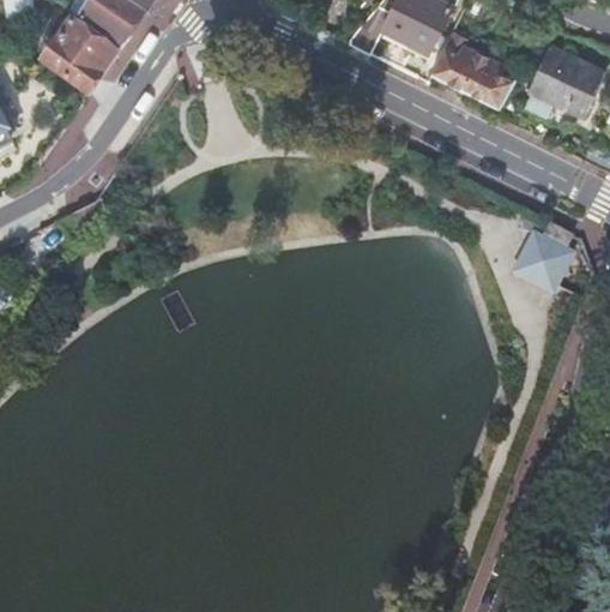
[(31,21),(29,0),(2,0),(8,40),(31,21)]
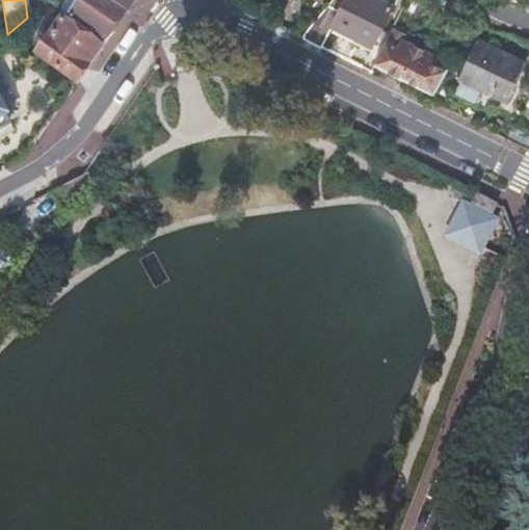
[(80,0),(68,19),(103,44),(125,12),(106,0),(80,0)]
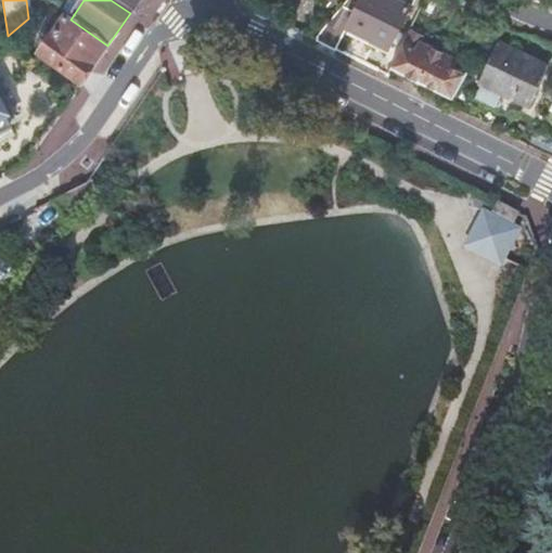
[(111,0),(130,13),(139,0),(111,0)]
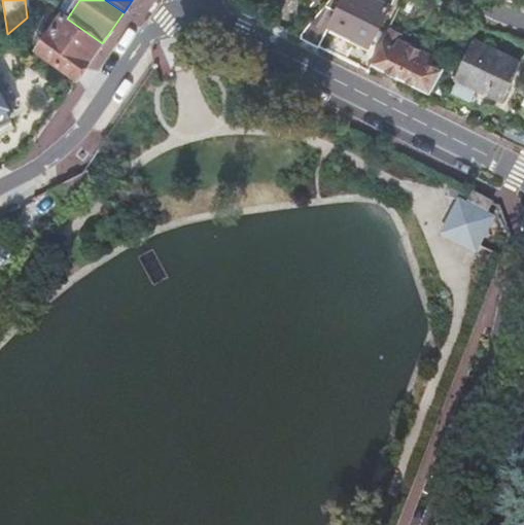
[(327,0),(294,39),(313,49),(326,27),(368,47),(386,8),(390,0),(372,0),(372,1),(370,0),(339,0),(338,0),(327,0)]
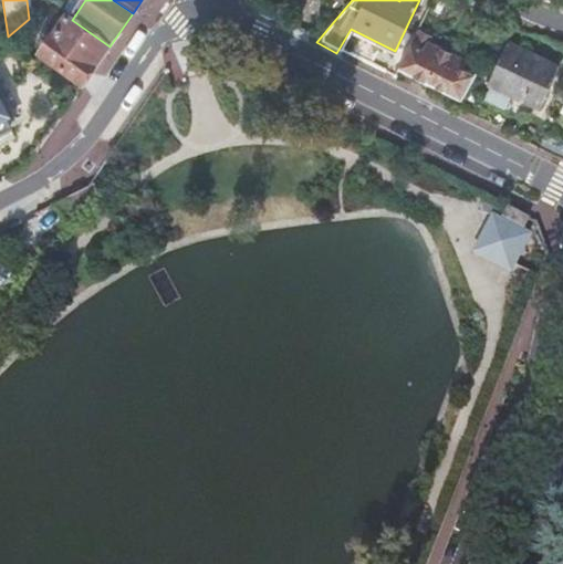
[(79,90),(106,52),(63,22),(44,49),(41,54),(38,60),(79,90)]
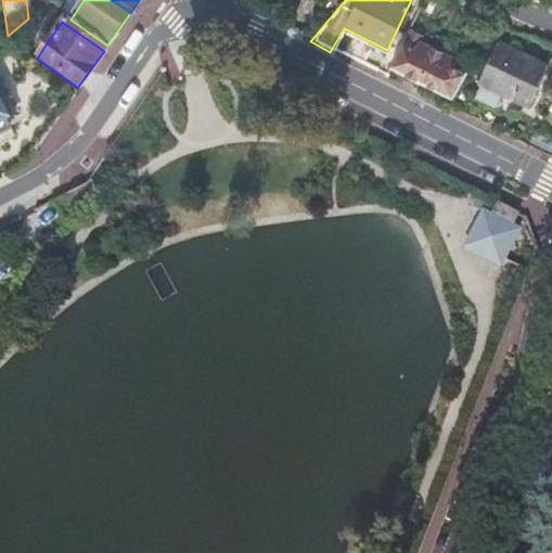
[(449,99),(462,76),(449,69),(453,61),(416,44),(422,33),(410,27),(388,69),(437,93),(449,99)]
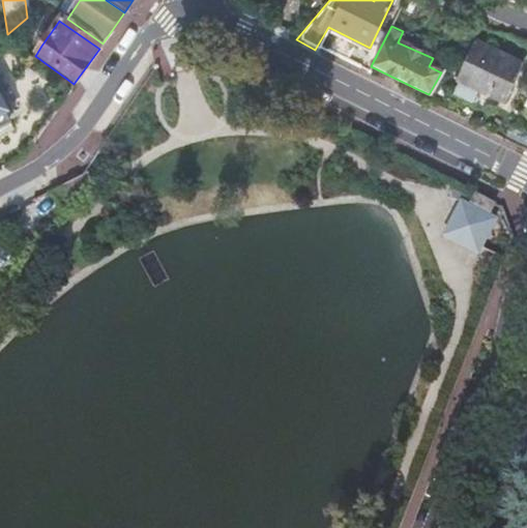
[(32,47),(38,51),(41,46),(36,41),(32,47)]
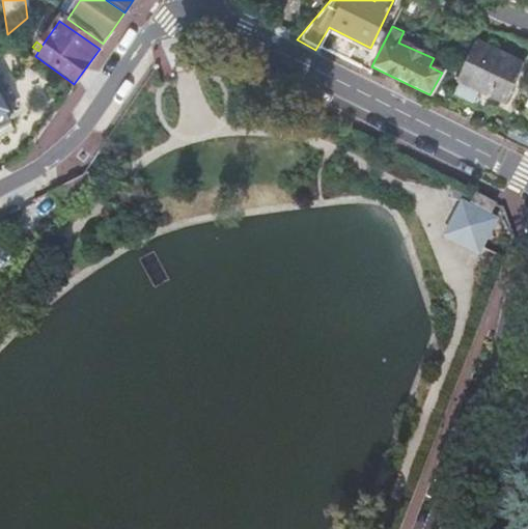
[(505,103),(522,64),(475,43),(451,93),(476,105),(481,92),(505,103)]
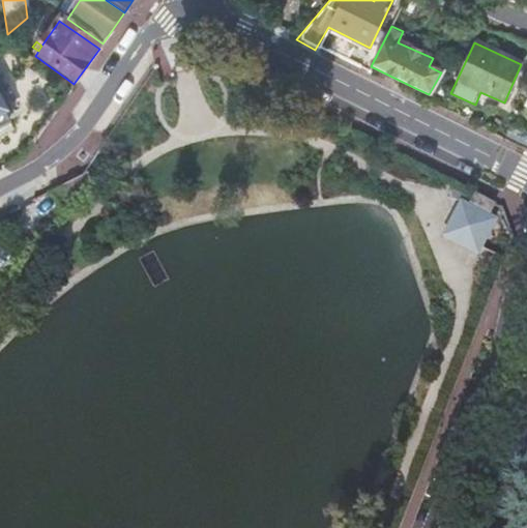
[(0,121),(8,117),(0,100),(0,121)]
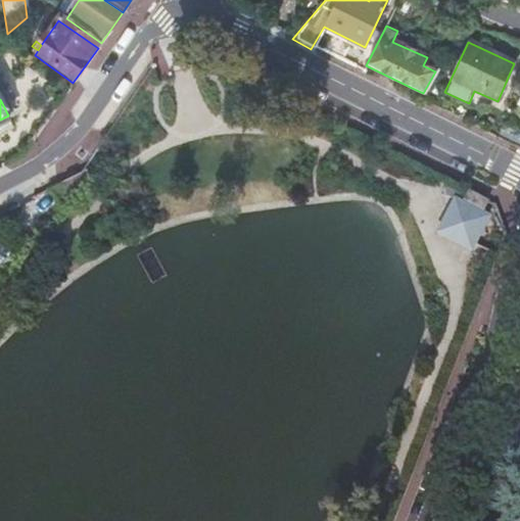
[(10,121),(8,115),(0,120),(0,137),(10,133),(6,123),(10,121)]
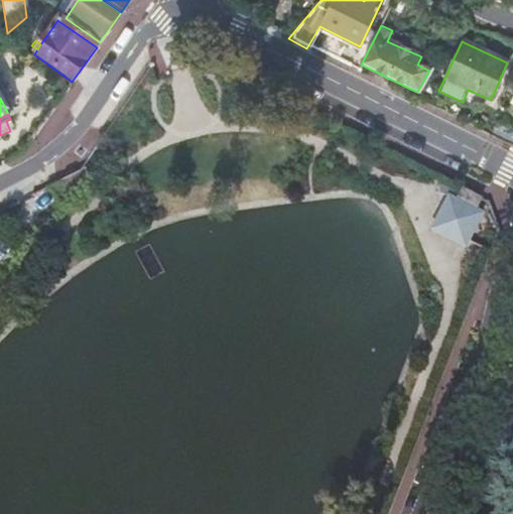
[(438,190),(449,195),(434,226),(464,241),(466,237),(480,210),(474,208),(481,195),(437,172),(435,176),(438,190)]
